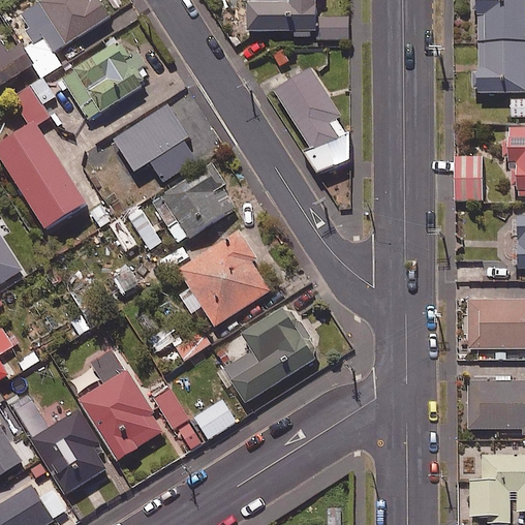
[(42,0),(21,13),(47,55),(52,52),(110,17),(99,0),(42,0)]
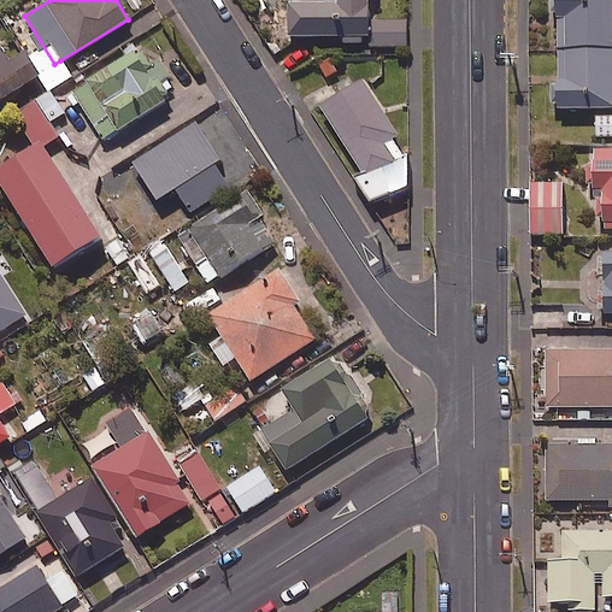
[(288,0),(290,39),(343,36),(343,46),(405,43),(404,17),(370,18),(369,0),(288,0)]
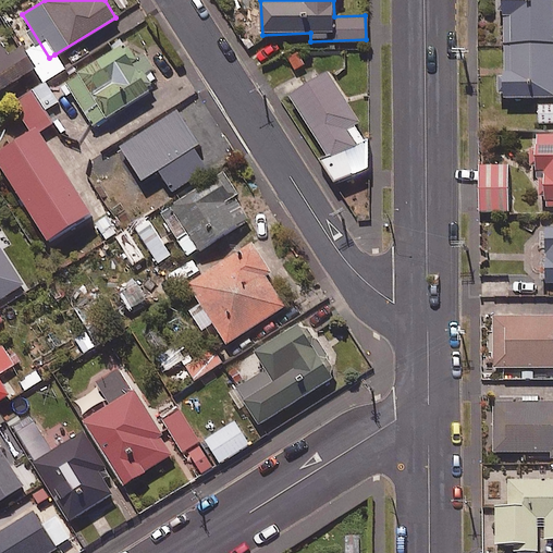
[(501,0),(504,98),(552,96),(552,0),(501,0)]
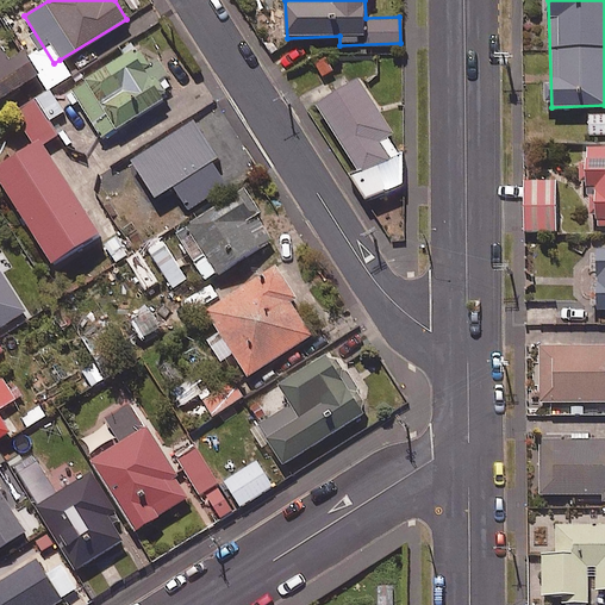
[(11,63),(0,45),(0,103),(41,76),(25,54),(11,63)]
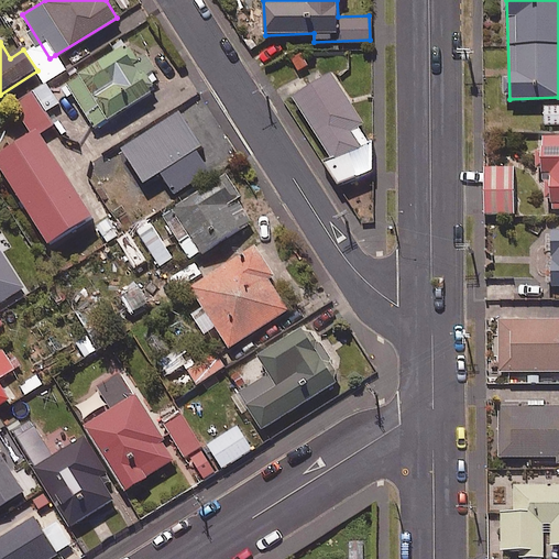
[(92,128),(162,85),(153,72),(156,69),(145,52),(135,57),(127,44),(64,83),(92,128)]
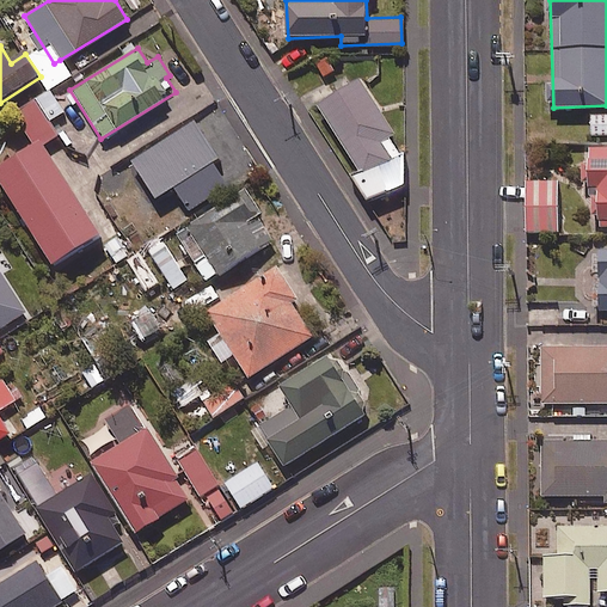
[(371,202),(404,182),(403,151),(399,153),(390,138),(394,135),(360,79),(318,105),(356,169),(351,172),(371,202)]
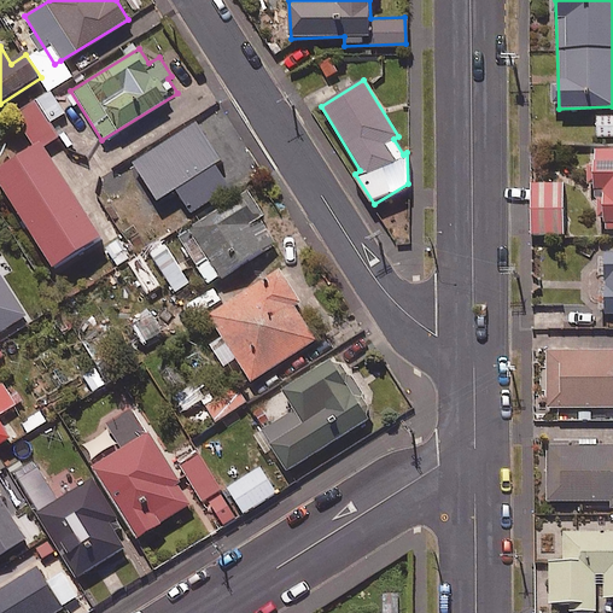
[(50,91),(17,110),(39,145),(57,134),(50,121),(63,114),(50,91)]
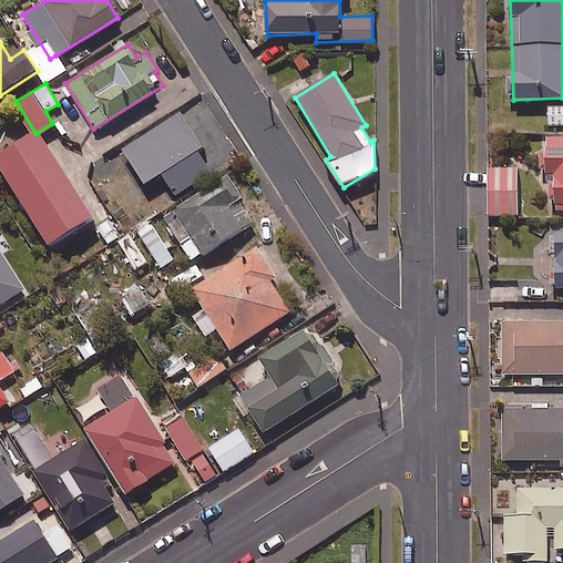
[(562,123),(562,116),(562,105),(544,106),(546,124),(562,123)]
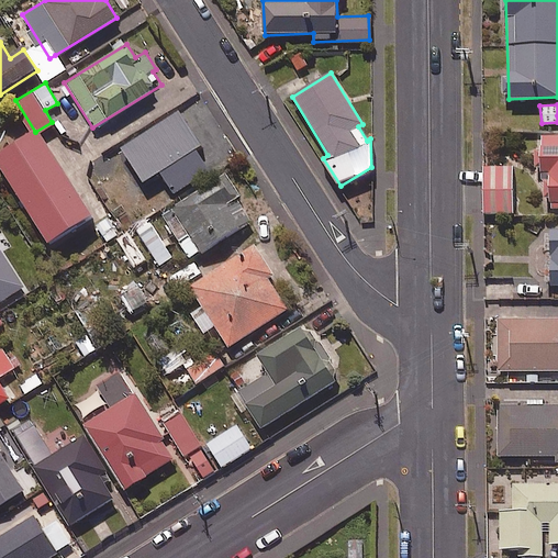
[(218,158),(183,107),(113,154),(146,204),(218,158)]
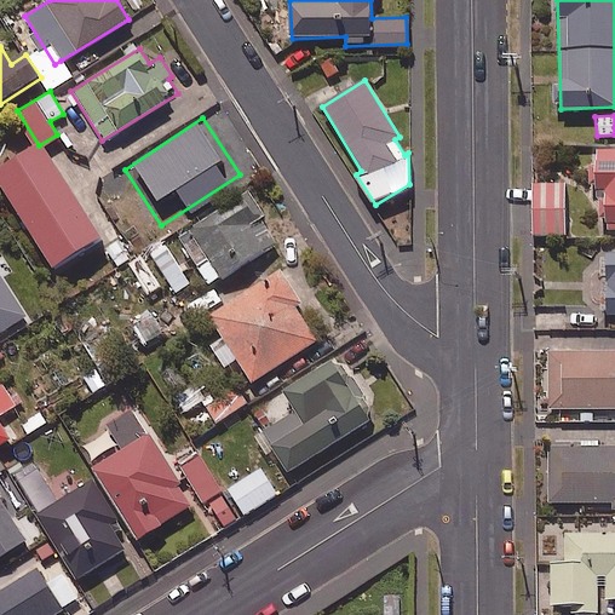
[(102,240),(42,145),(0,172),(0,184),(53,270),(102,240)]
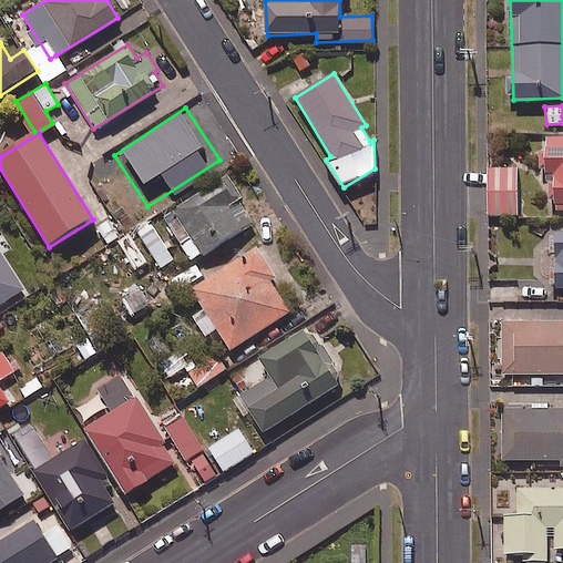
[(562,135),(545,136),(548,176),(555,176),(556,210),(562,208),(562,135)]
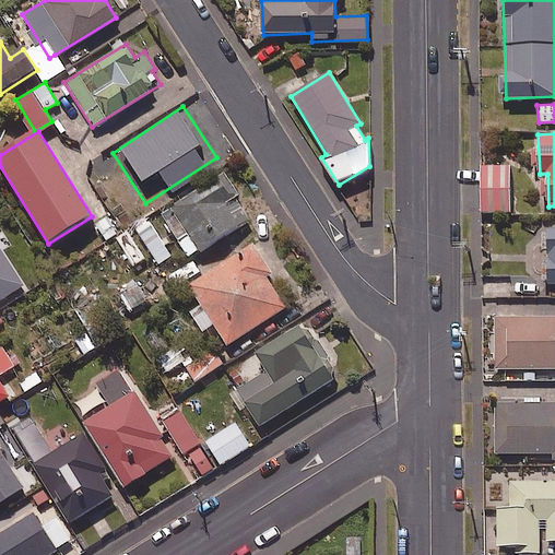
[(509,211),(509,164),(480,164),(480,211),(509,211)]
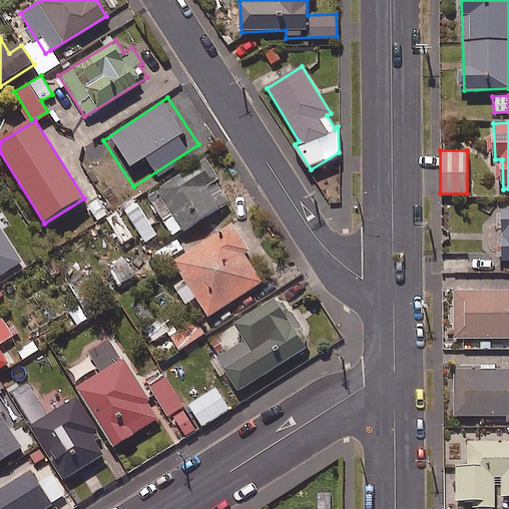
[(218,177),(204,156),(146,195),(174,236),(227,199),(214,180),(218,177)]
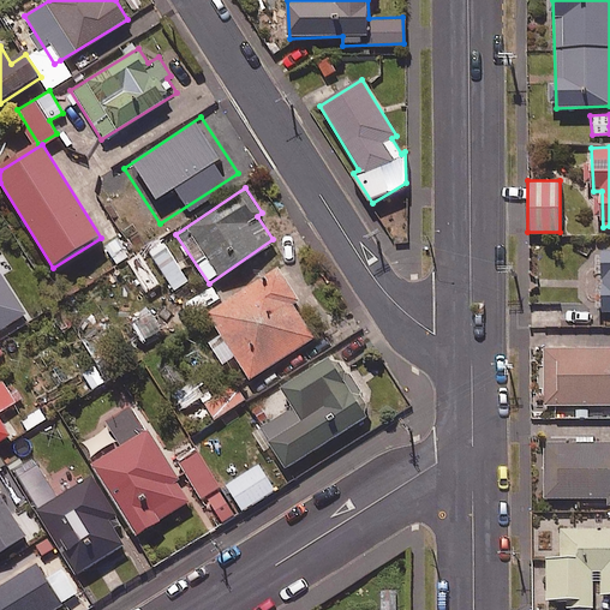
[(141,294),(156,285),(163,295),(189,280),(167,246),(142,262),(147,268),(131,277),(141,294)]
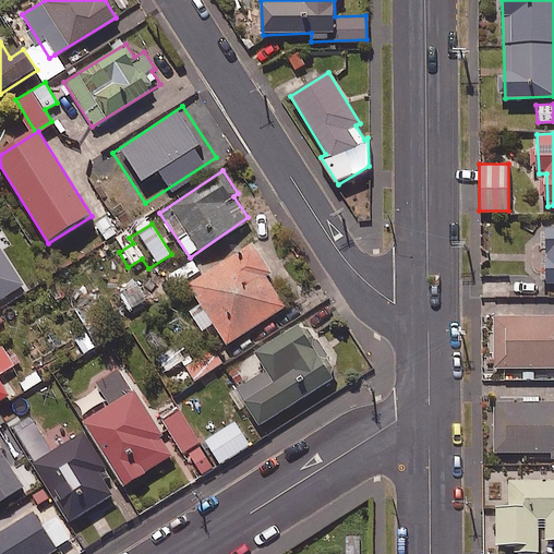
[(553,229),(542,230),(543,285),(553,284),(553,229)]
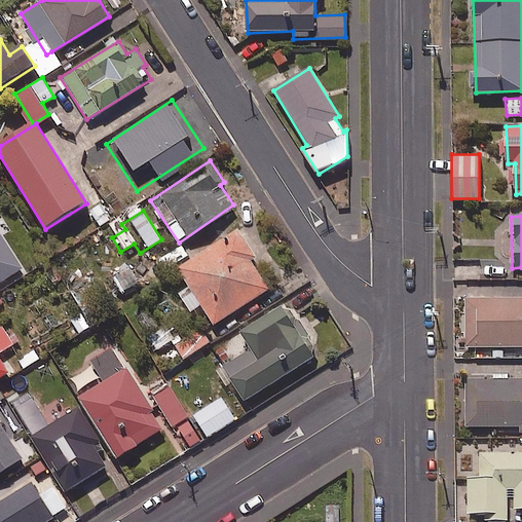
[(264,251),(248,225),(177,268),(190,289),(180,295),(188,310),(200,302),(214,323),(267,290),(250,260),(264,251)]
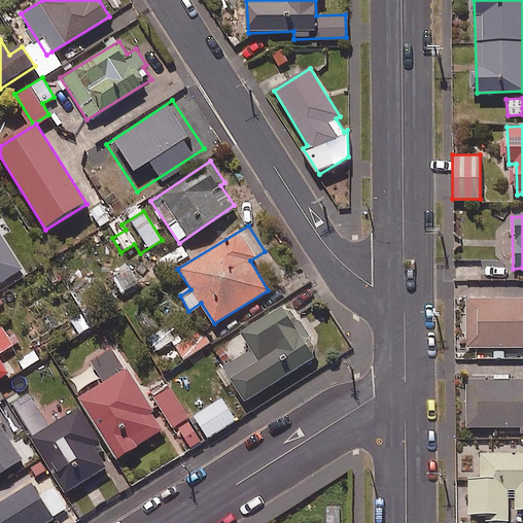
[(0,280),(21,268),(0,235),(0,280)]
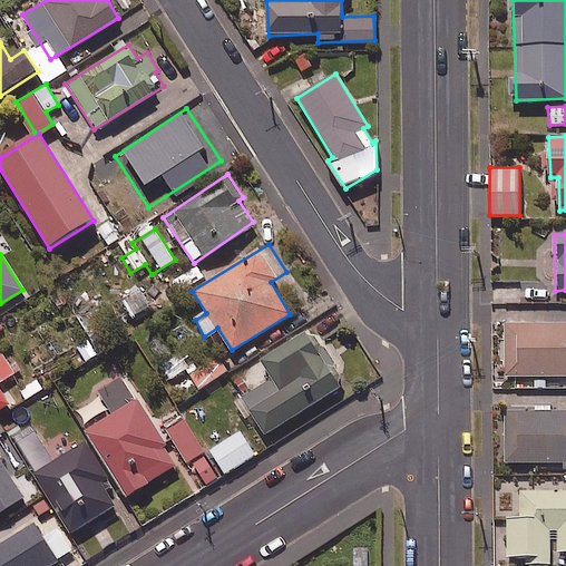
[(149,305),(139,288),(122,296),(130,315),(149,305)]
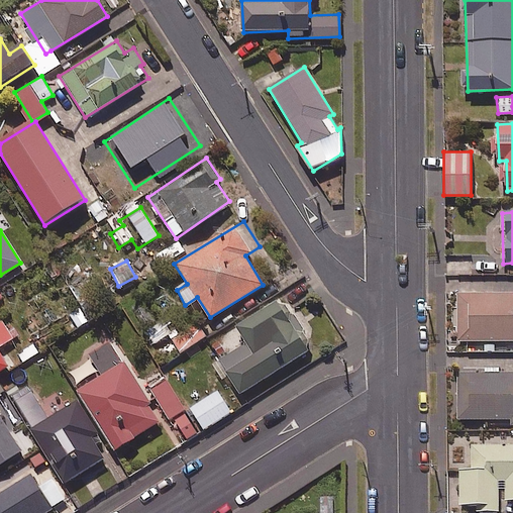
[(512,292),(456,293),(456,340),(512,339),(512,292)]
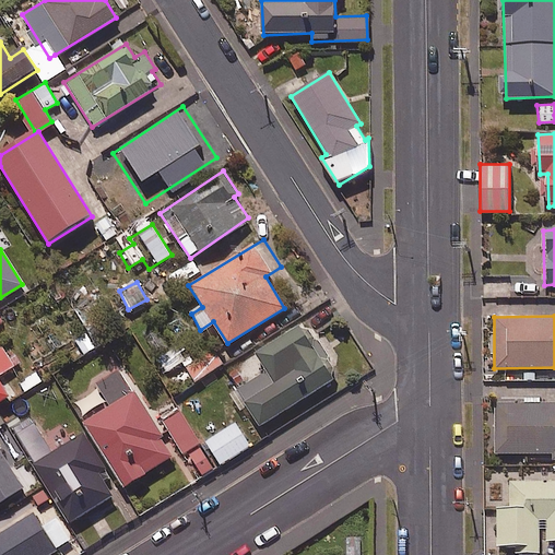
[(339,376),(305,322),(256,354),(266,369),(236,389),(260,426),(339,376)]
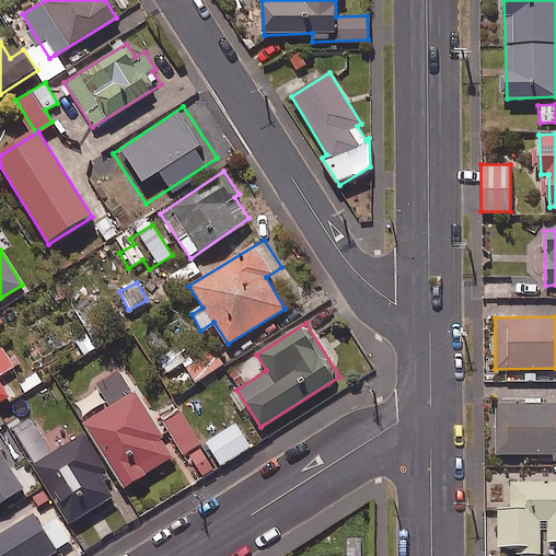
[(0,403),(9,397),(0,383),(0,373),(12,366),(0,346),(0,403)]
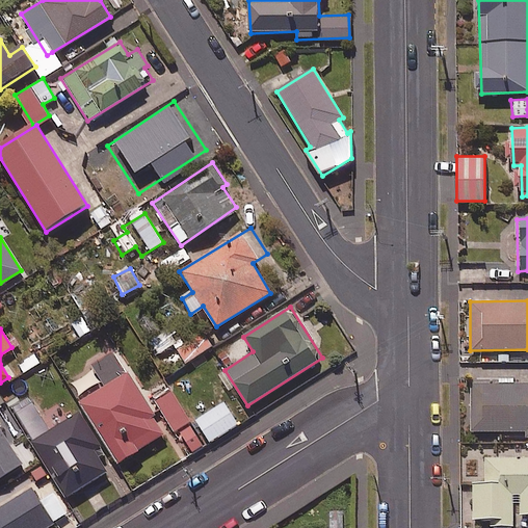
[(166,432),(112,349),(90,364),(105,387),(79,402),(119,464),(166,432)]
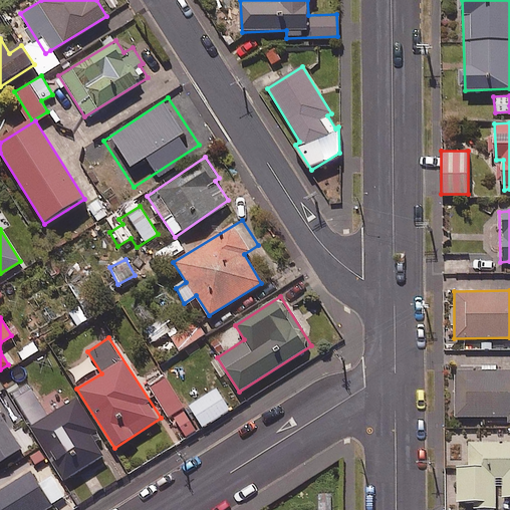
[(509,369),(454,370),(454,416),(509,416),(509,421),(509,369)]
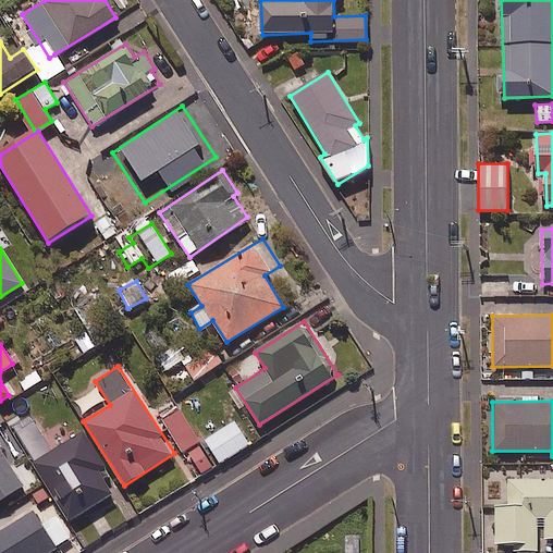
[(198,441),(176,406),(159,417),(181,451),(198,441)]
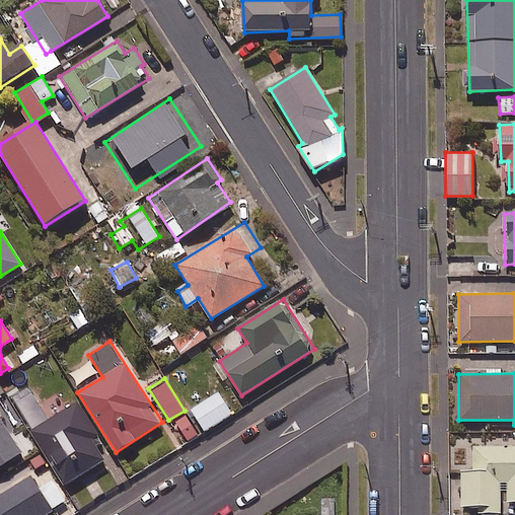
[(62,486),(105,460),(96,444),(100,442),(78,401),(47,420),(27,385),(10,394),(62,486)]
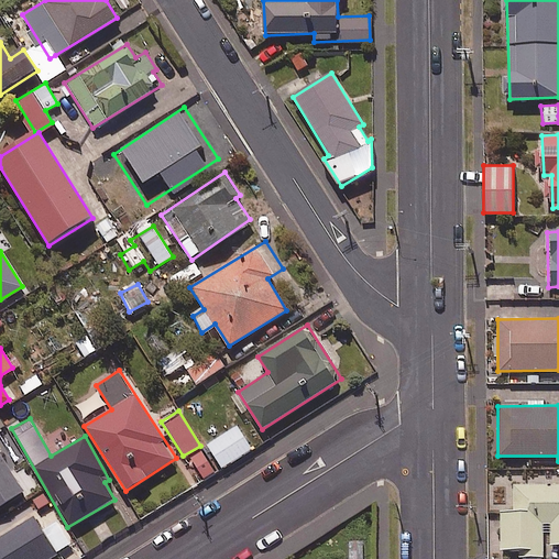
[(250,448),(236,425),(206,444),(220,467),(250,448)]
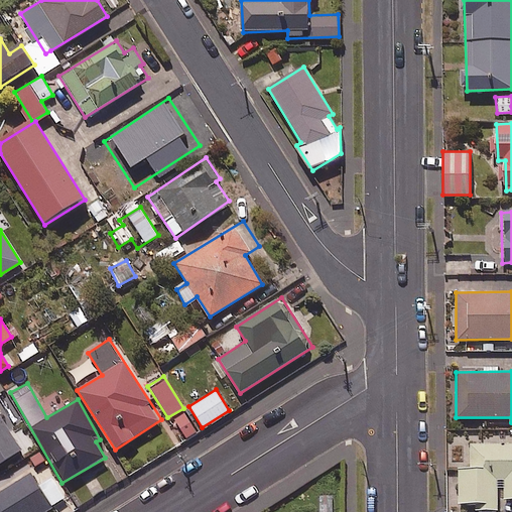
[(195,431),(183,412),(171,419),(183,438),(195,431)]
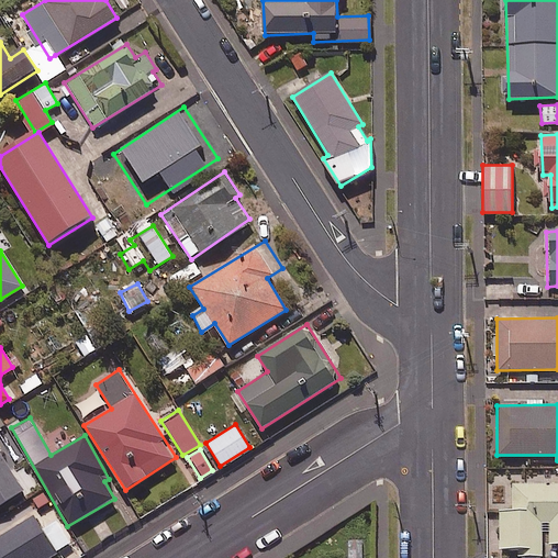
[(0,504),(24,489),(0,454),(0,504)]
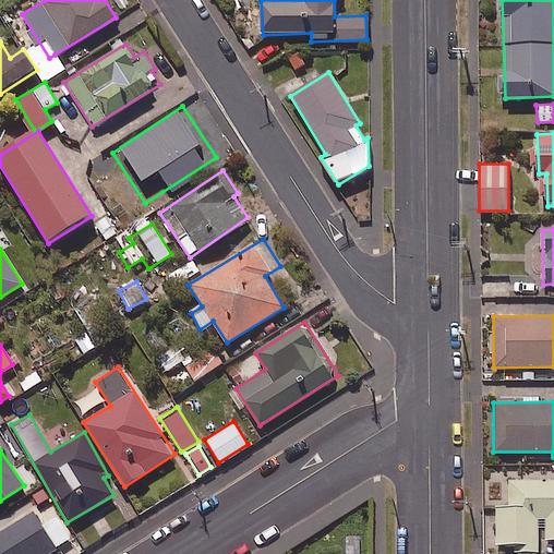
[(553,476),(508,477),(509,503),(494,503),(495,545),(513,544),(513,553),(538,553),(537,527),(543,527),(544,540),(553,539),(553,476)]
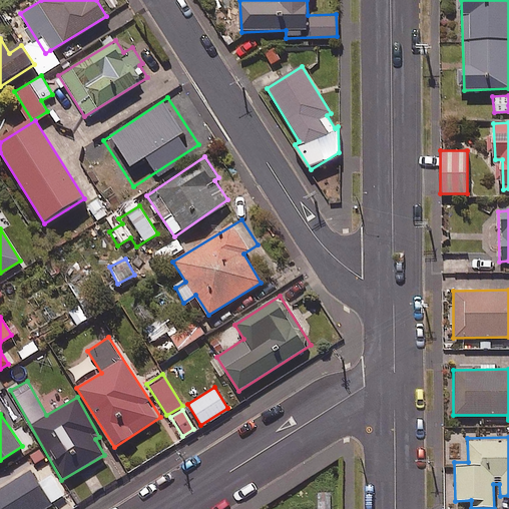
[(42,508),(50,504),(29,470),(0,488),(0,508),(42,508)]
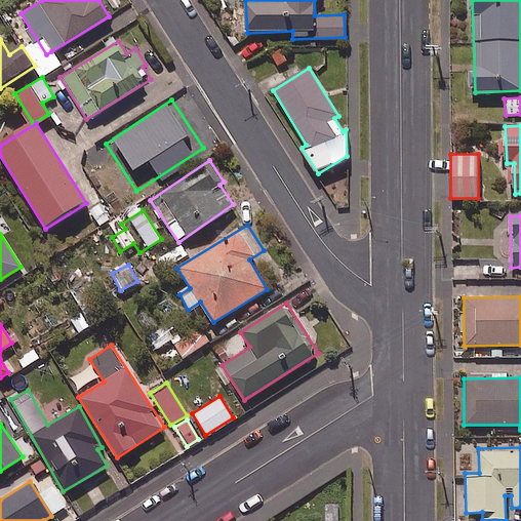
All buildings are outlined.
